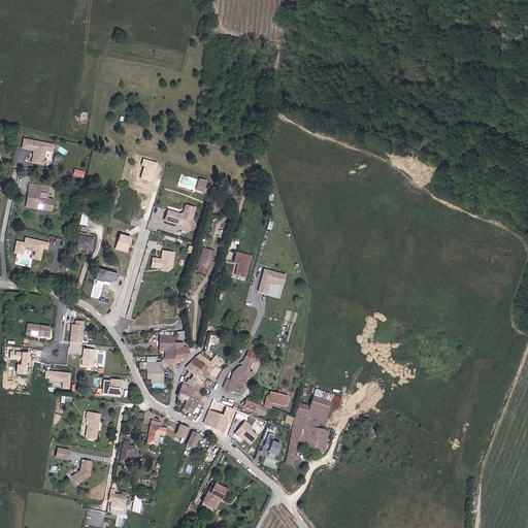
[(47,160),(44,159),(46,150),(53,152),(54,144),(24,138),(23,149),(34,151),(31,163),(43,165),(46,166),(47,160)]
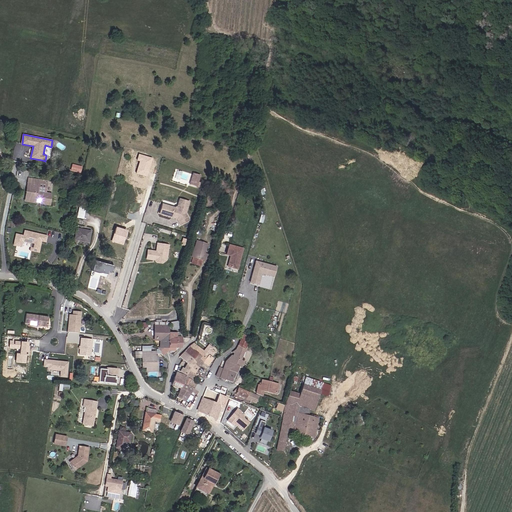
[(152,158),(142,155),(140,155),(138,160),(141,161),(137,173),(147,176),(152,158)]
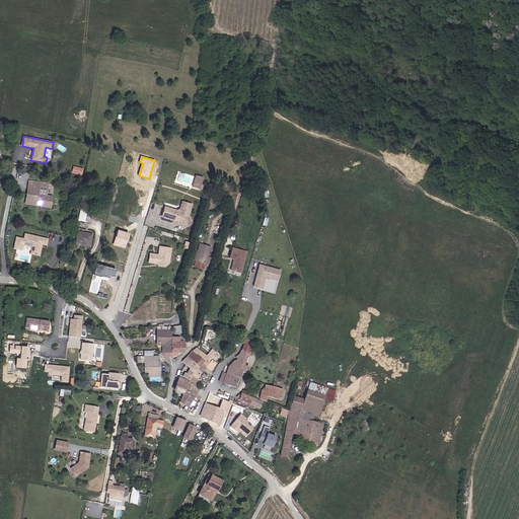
[(83,168),(74,166),(72,172),(82,174),(83,168)]
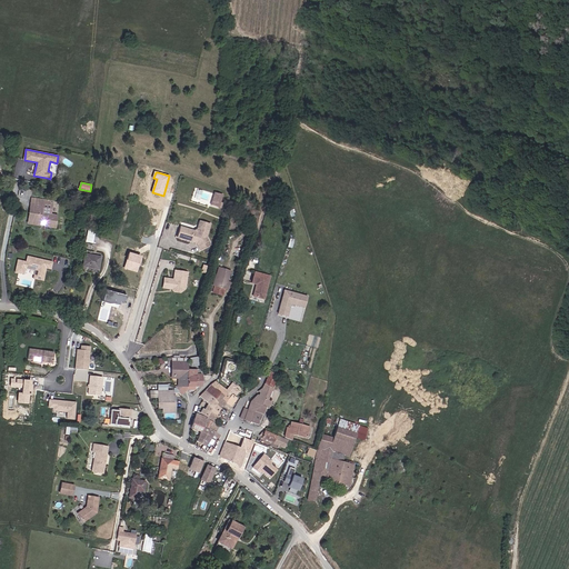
[(219,203),(221,196),(215,193),(210,207),(218,209),(219,203)]
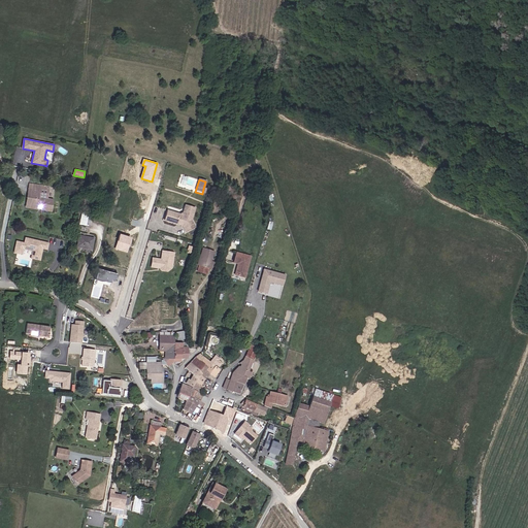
[(47,188),(38,186),(28,185),(25,204),(36,206),(36,205),(40,205),(39,211),(42,211),(51,212),(53,200),(45,199),(40,198),(37,198),(38,191),(46,192),(47,192),(47,188)]
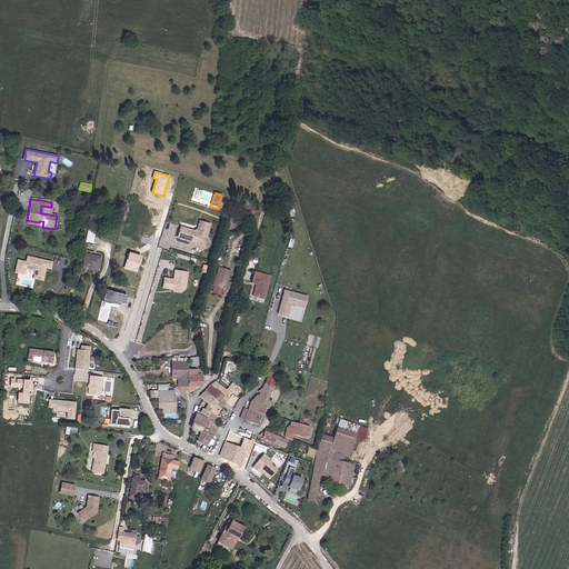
[(40,213),(43,213),(49,215),(50,207),(41,206),(40,213)]
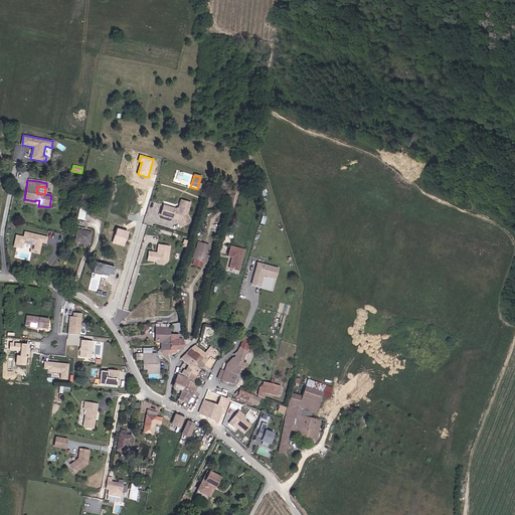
[(186,216),(190,204),(180,201),(178,209),(176,210),(163,206),(160,215),(172,219),(173,218),(176,219),(181,227),(189,223),(186,216)]
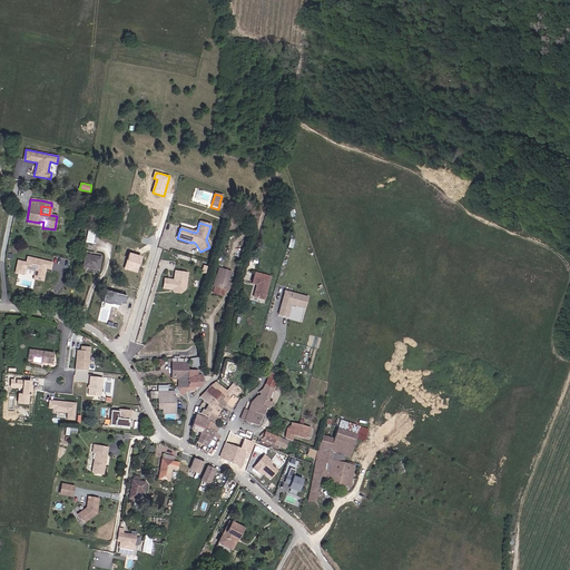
[(143,257),(130,253),(125,268),(137,273),(143,257)]
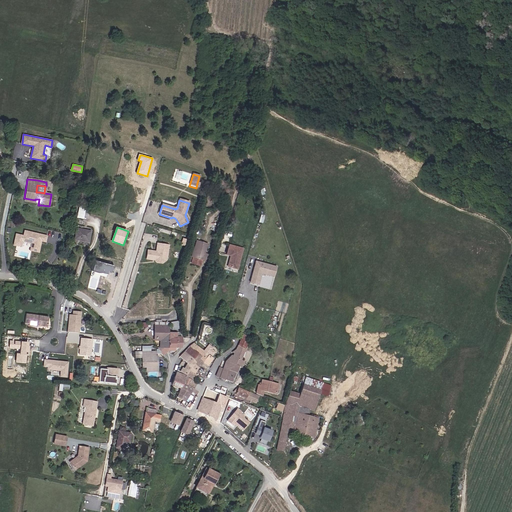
[(74,240),(88,242),(90,231),(76,229),(74,240)]
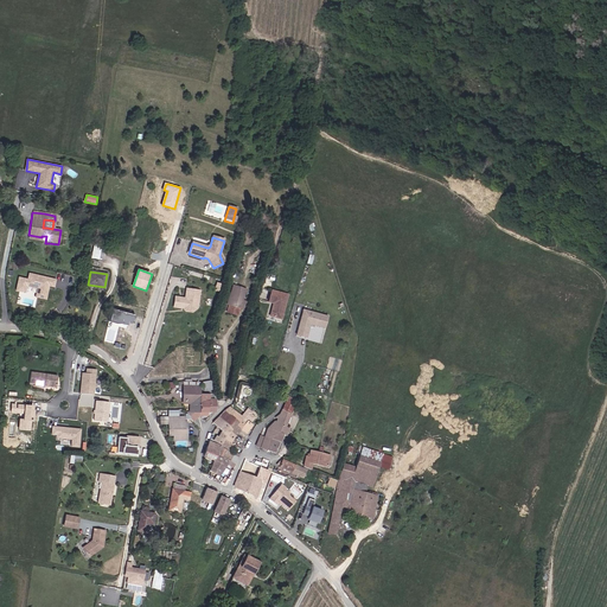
[(49,291),(50,286),(55,287),(56,280),(30,274),(29,280),(20,278),(18,283),(17,291),(26,293),(27,286),(38,288),(37,296),(46,299),(49,291)]
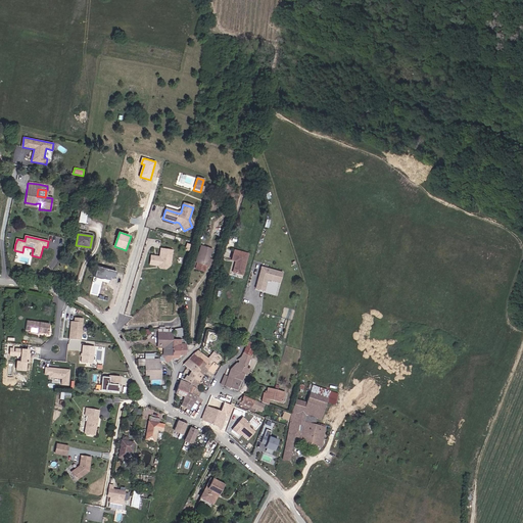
[(201,255),(198,264),(208,266),(212,267),(215,260),(210,259),(212,251),(201,248),(199,255),(201,255)]
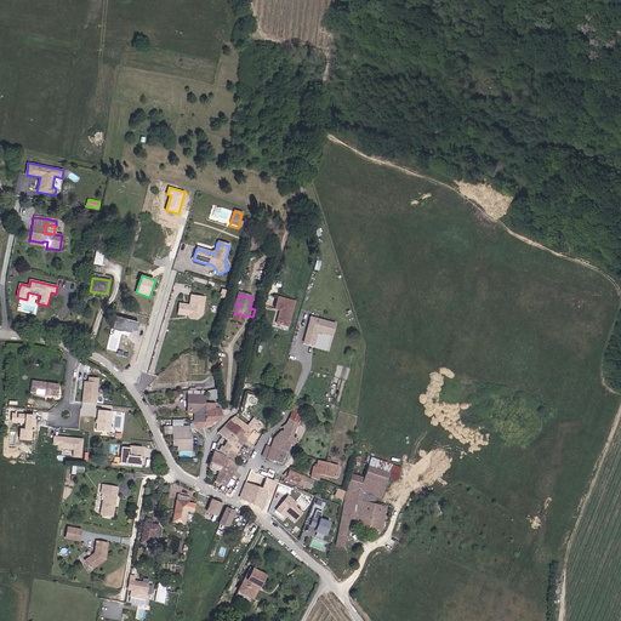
[(200,315),(204,298),(189,296),(188,306),(178,305),(176,314),(186,317),(188,319),(195,320),(200,315)]
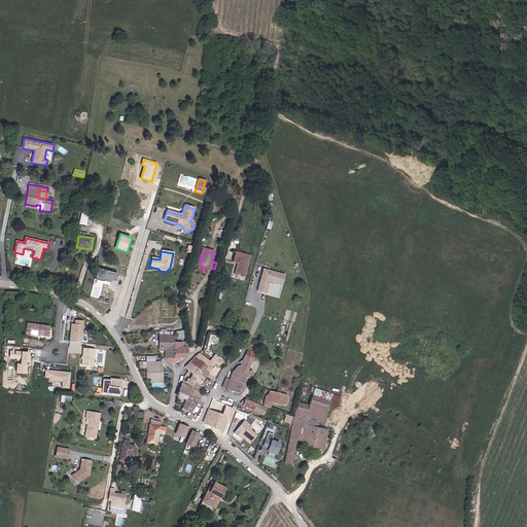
[(235,275),(243,277),(249,255),(237,252),(235,260),(240,262),(239,265),(238,265),(235,275)]
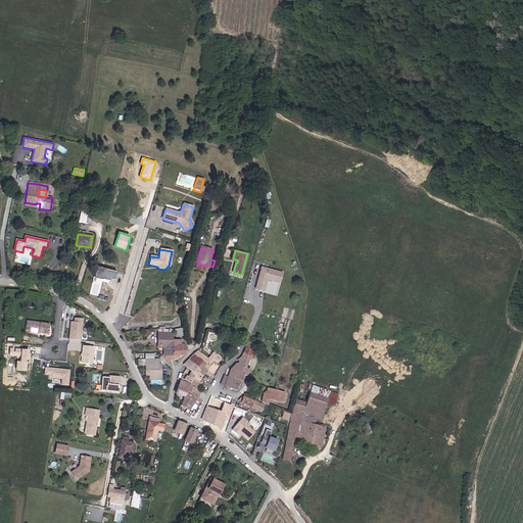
[(198,264),(197,269),(206,272),(208,266),(198,264)]
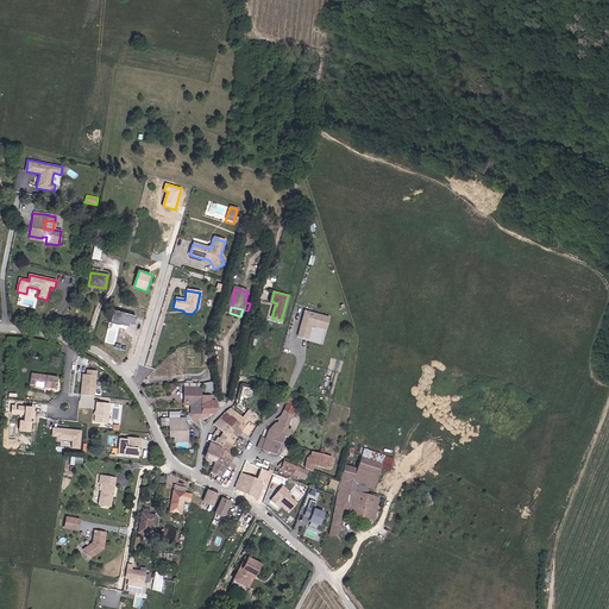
[(137,316),(115,311),(113,318),(112,321),(130,327),(131,322),(135,324),(137,316)]
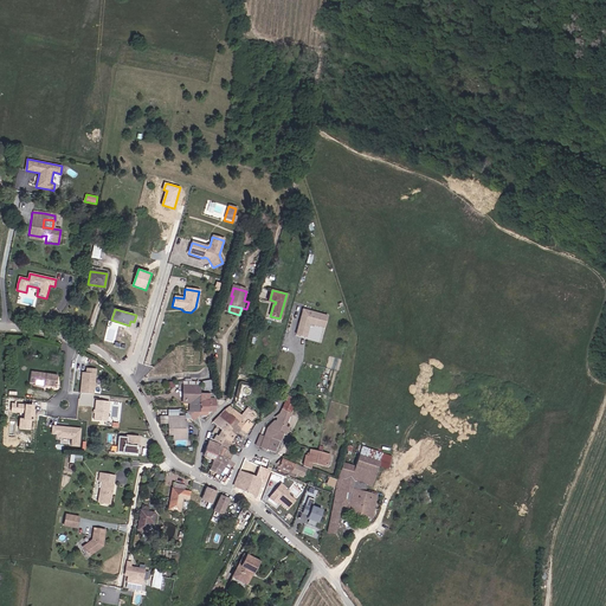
[(314,311),(304,309),(297,334),(307,336),(310,323),(324,327),(328,316),(314,311)]
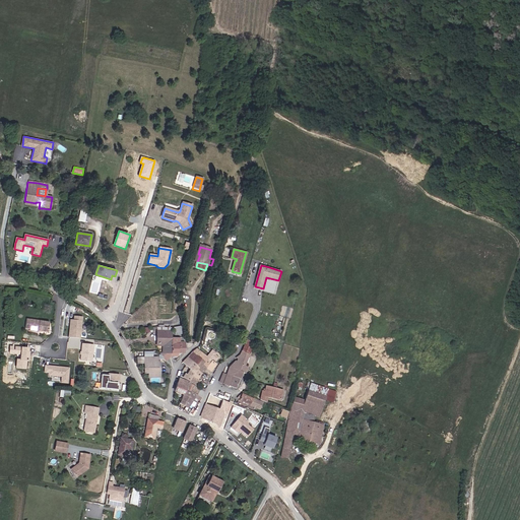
[(39,331),(47,332),(48,322),(25,319),(24,329),(29,329),(29,332),(39,333),(39,331)]
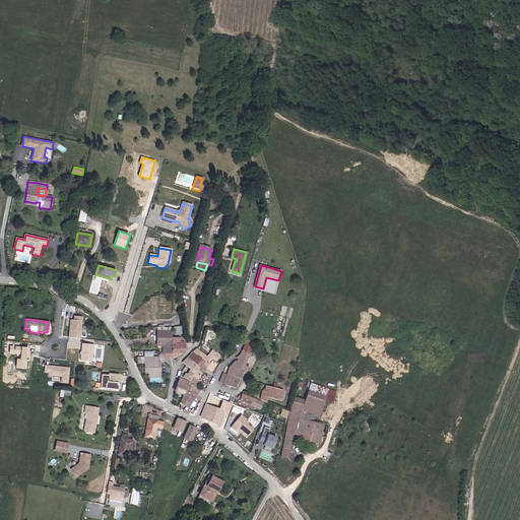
[(74,320),(71,319),(69,336),(81,337),(82,320),(74,320)]
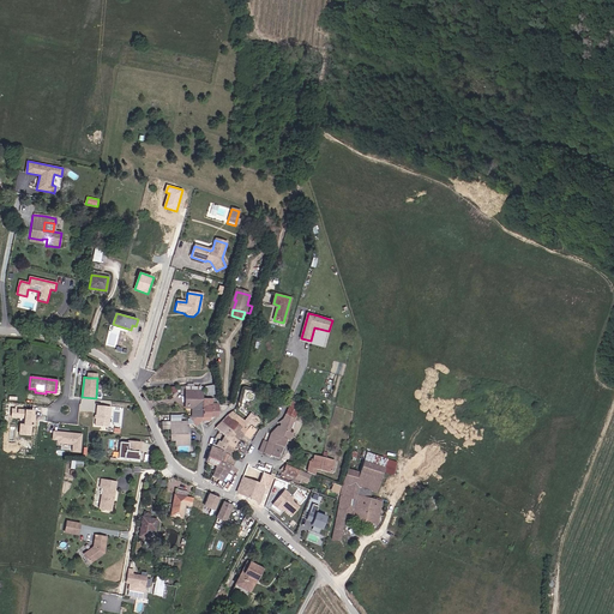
[(187,386),(182,386),(182,407),(192,407),(192,416),(190,416),(186,416),(186,422),(191,427),(198,422),(203,422),(203,417),(203,408),(196,408),(196,405),(192,405),(192,398),(186,398),(187,386)]
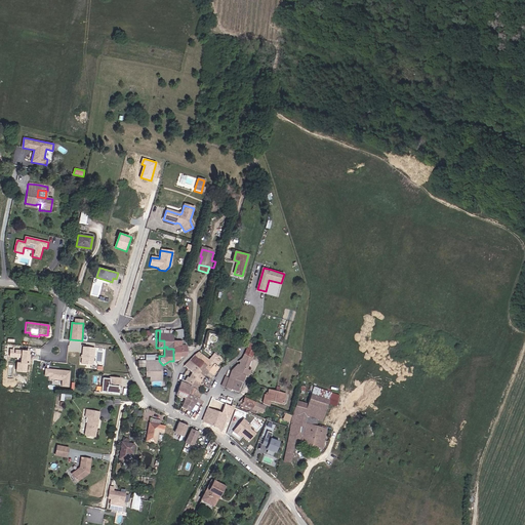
[(170,340),(170,331),(160,331),(160,330),(159,340),(164,340),(170,340)]
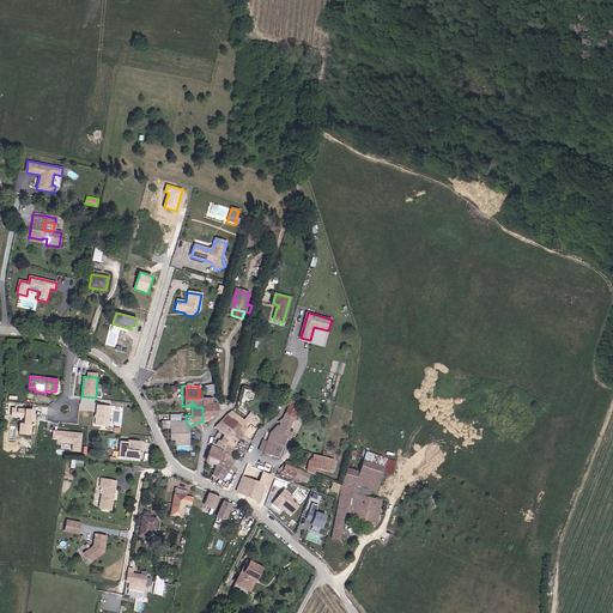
[(202,407),(202,417),(208,417),(217,417),(217,405),(212,405),(212,400),(199,400),(199,398),(192,398),(192,405),(195,405),(195,407),(202,407)]
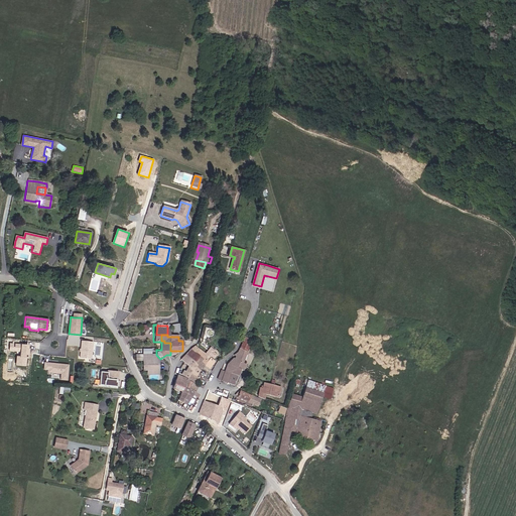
[(231,344),(235,341),(232,338),(226,343),(229,348),(232,346),(231,344)]
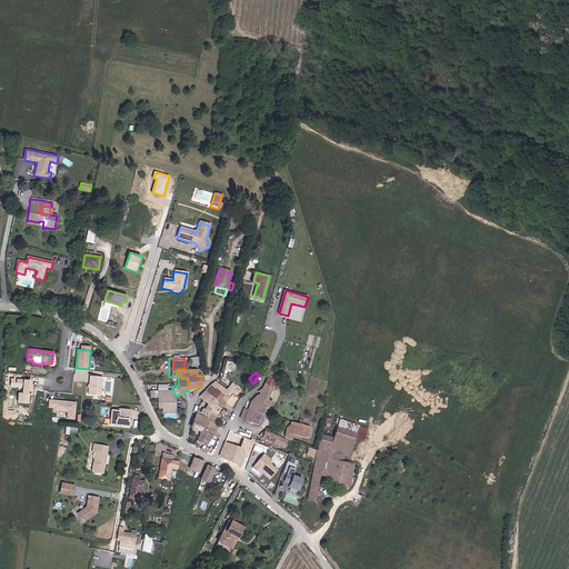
[(103,377),(90,376),(89,393),(102,395),(103,377)]
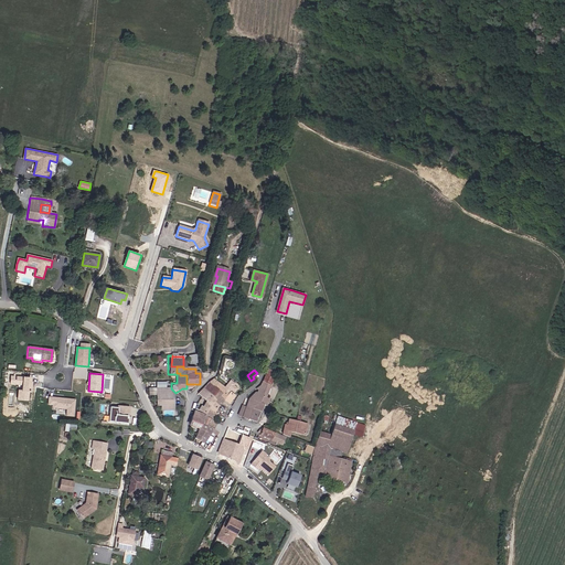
[(31,377),(24,376),(11,375),(11,384),(23,385),(23,391),(19,390),(18,400),(29,401),(30,392),(32,392),(33,377),(31,377)]
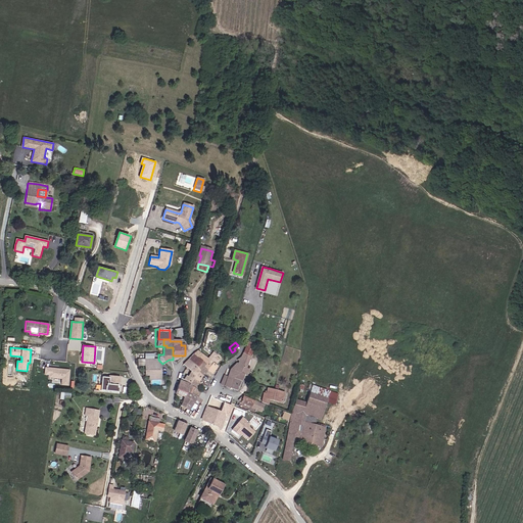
[(211,376),(216,367),(211,364),(214,362),(216,364),(219,361),(215,358),(216,355),(212,353),(207,360),(204,359),(198,351),(193,355),(204,366),(202,369),(207,372),(211,376)]
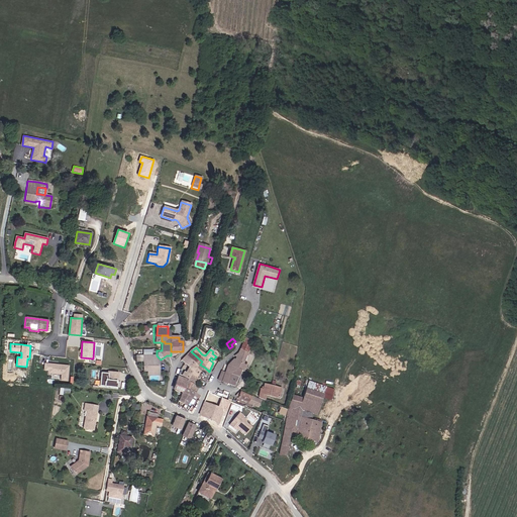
[(187,355),(197,367),(199,364),(200,365),(202,362),(191,351),(187,355)]
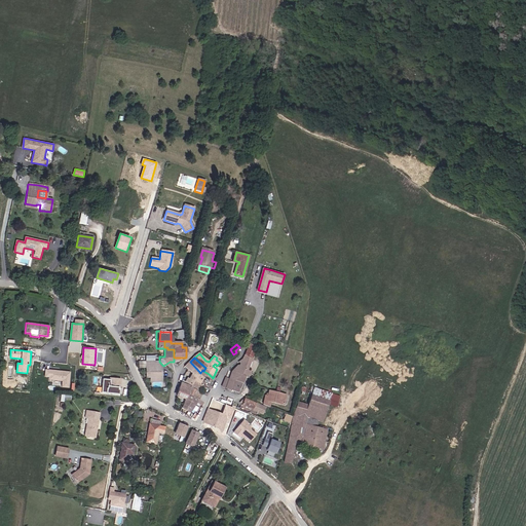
[(229,378),(235,381),(241,384),(245,378),(247,373),(251,362),(242,359),(242,361),(239,362),(241,364),(233,371),(229,378)]
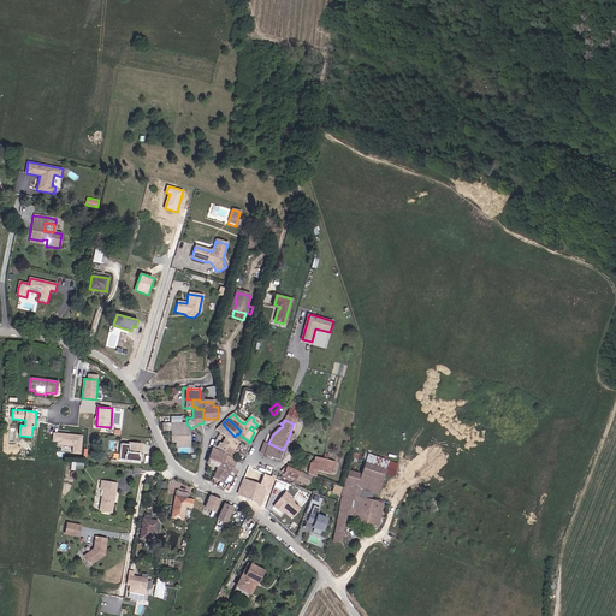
[(236,437),(235,437),(223,424),(215,431),(221,436),(230,443),(231,442),(238,446),(240,445),(232,440),(236,437)]
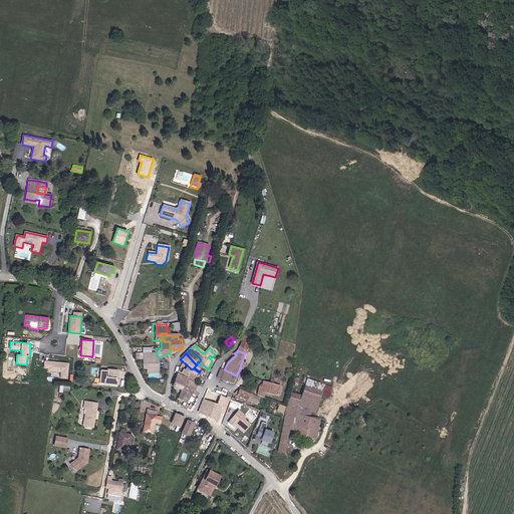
[(151,356),(135,355),(135,359),(142,360),(142,370),(146,370),(157,370),(157,361),(151,361),(151,356)]
